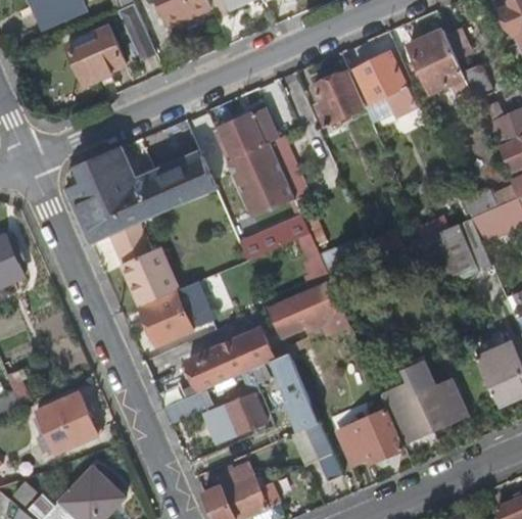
[(34,0),(45,26),(84,8),(80,0),(34,0)]
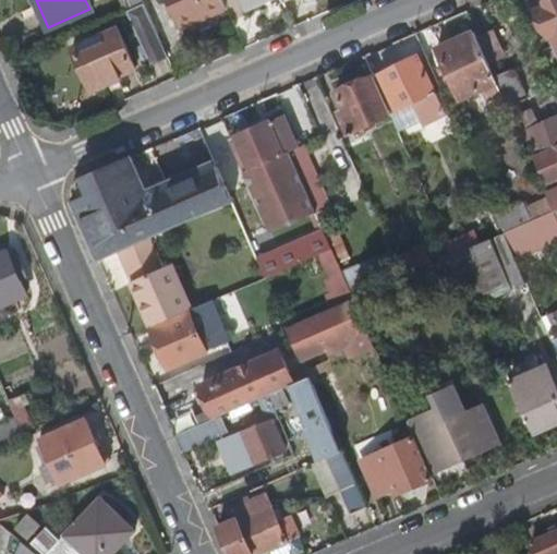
[(120,0),(124,10),(125,9),(143,1),(142,0),(120,0)]
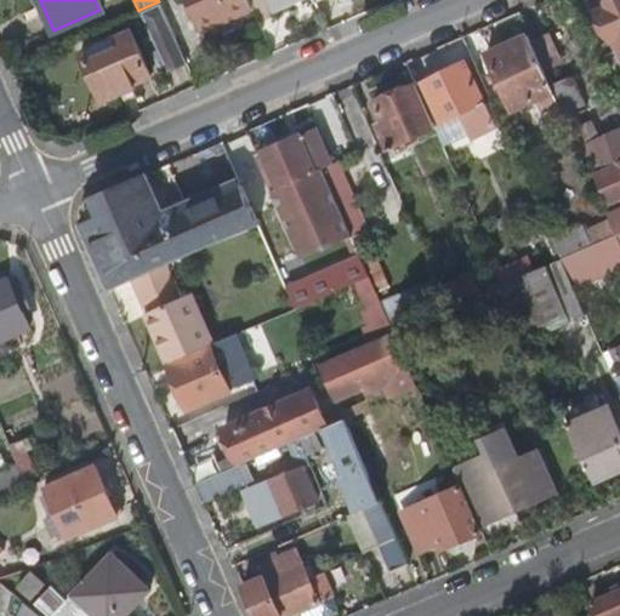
[(251,12),(245,0),(186,0),(200,34),(251,12)]
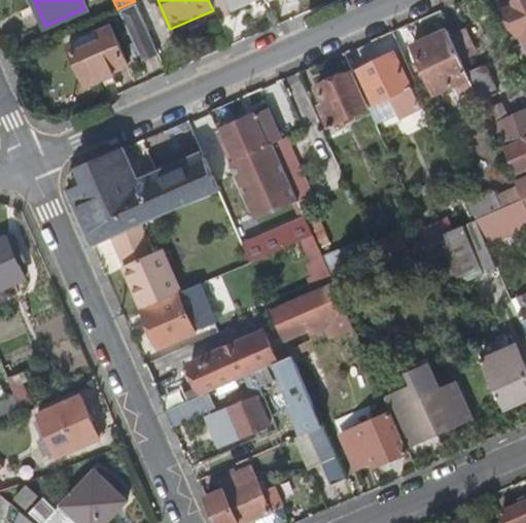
[(226,0),(232,9),(252,0),(226,0)]
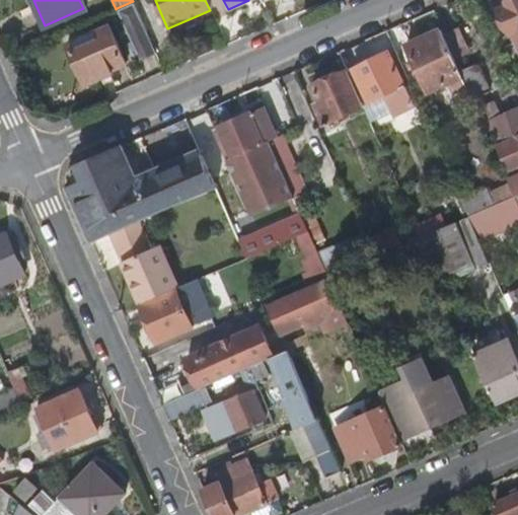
[(507,0),(497,5),(517,55),(517,0),(507,0)]
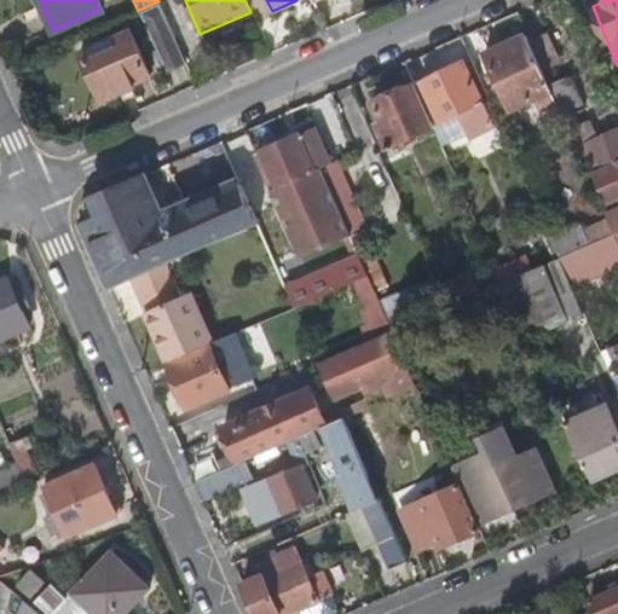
[(139,10),(165,71),(185,62),(159,1),(139,10)]
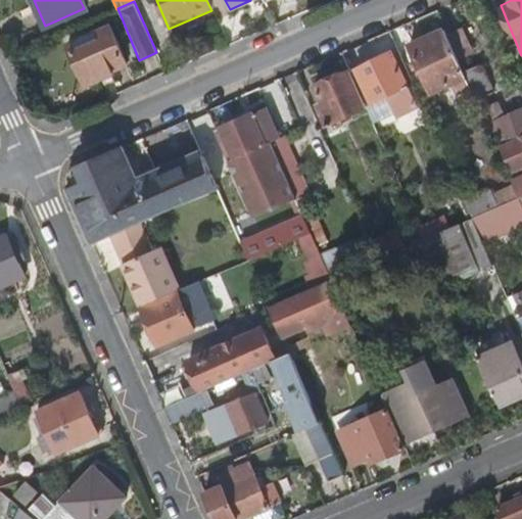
[(107,27),(65,44),(84,84),(111,72),(109,67),(124,61),(107,27)]
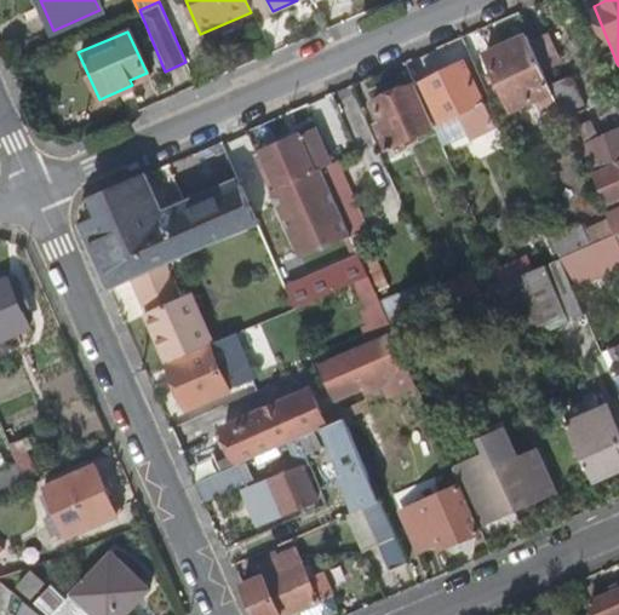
[(550,86),(527,36),(485,55),(510,111),(534,102),(539,114),(557,104),(552,93),(550,86)]
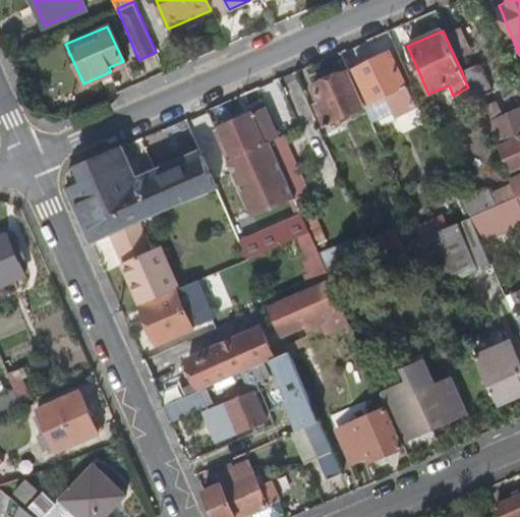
[(388,52),(354,68),(368,101),(362,104),(363,106),(371,123),(389,114),(390,116),(412,107),(388,52)]
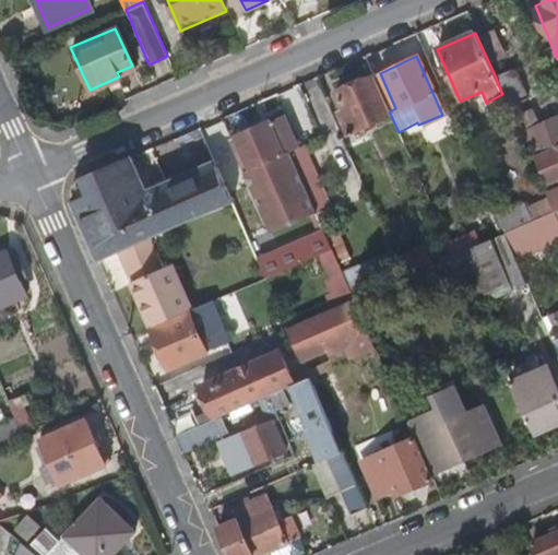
[(496,78),(498,84),(502,94),(509,108),(527,101),(513,70),(496,78)]
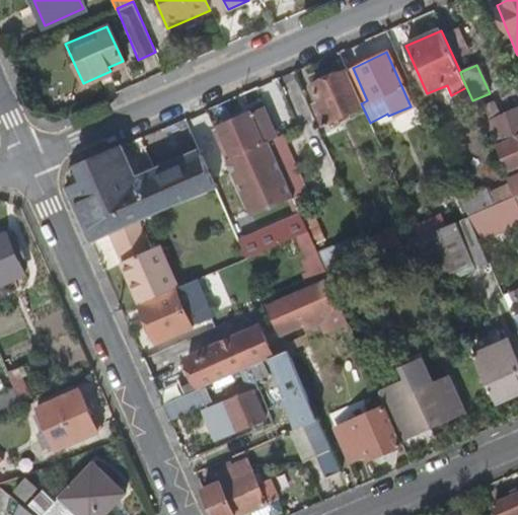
[(361,103),(346,69),(312,83),(320,100),(314,103),(322,122),(362,105),(361,103)]
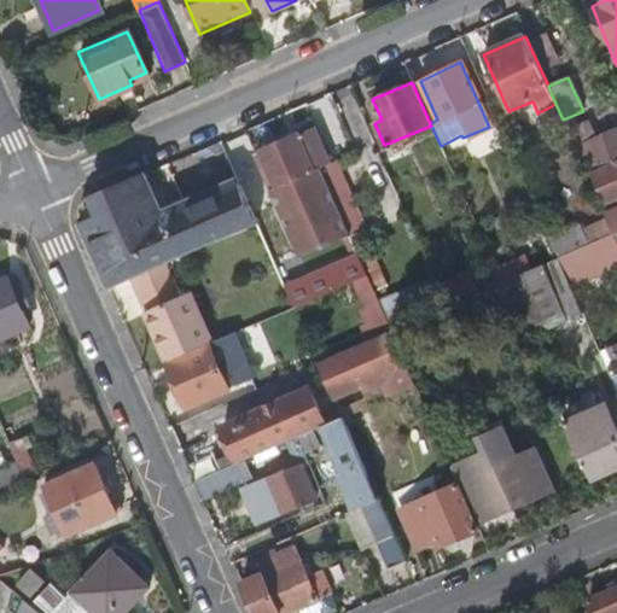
[(545,135),(535,114),(527,117),(536,139),(545,135)]
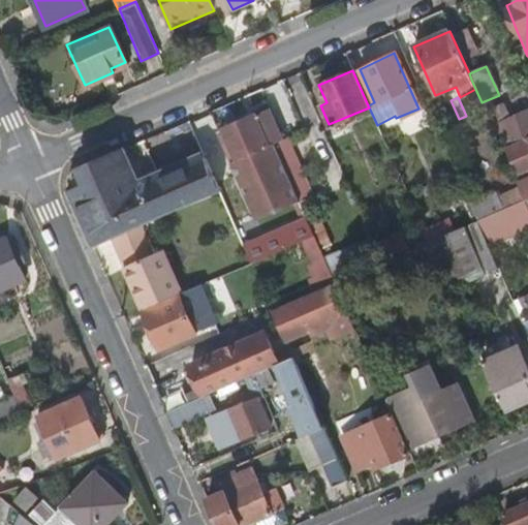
[(503,101),(493,106),(499,121),(509,116),(503,101)]
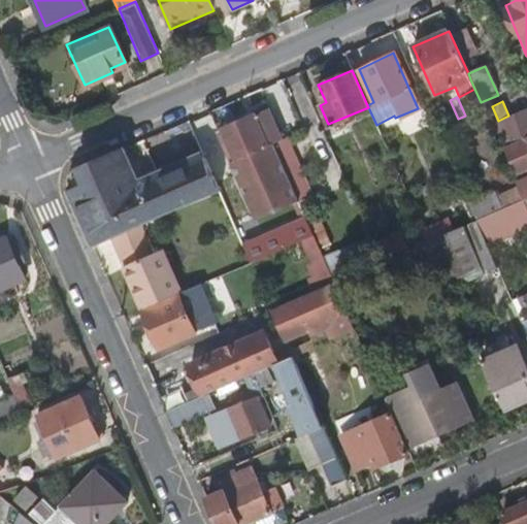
[(526,106),(508,116),(498,121),(508,146),(518,170),(526,165),(526,106)]
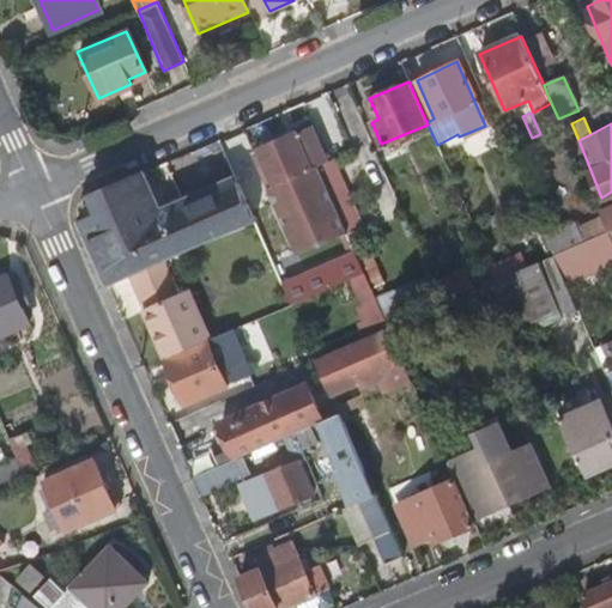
[(345,231),(300,129),(259,147),(253,150),(261,168),(297,251),(345,231)]
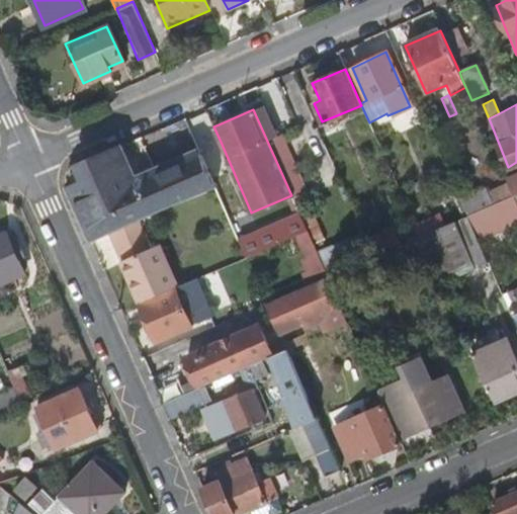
[(65,184),(90,241),(107,234),(138,221),(216,188),(198,150),(135,179),(120,146),(72,167),(65,184)]
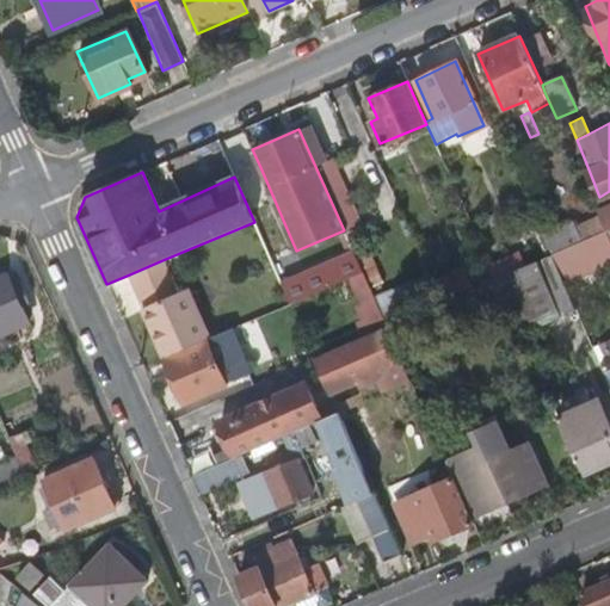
[(609,228),(609,202),(596,209),(605,230),(609,228)]
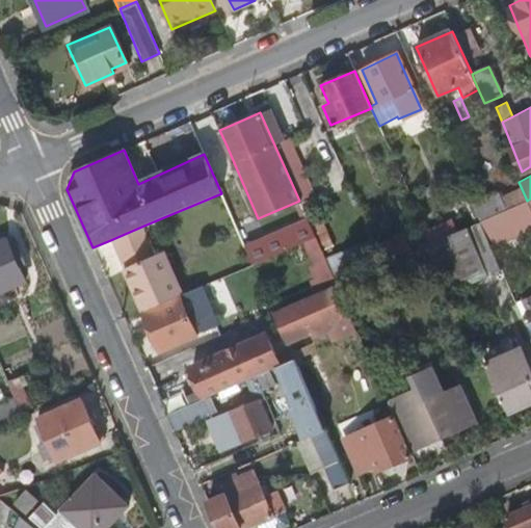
[(516,177),(469,198),(479,221),(486,218),(527,201),(519,182),(516,177)]
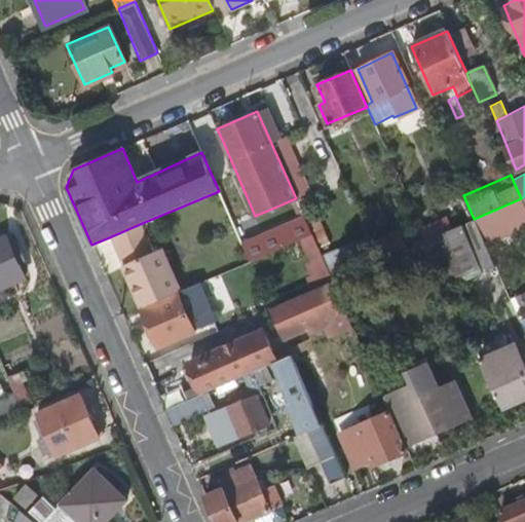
[(481,216),(474,219),(484,243),(524,223),(524,207),(521,198),(481,216)]
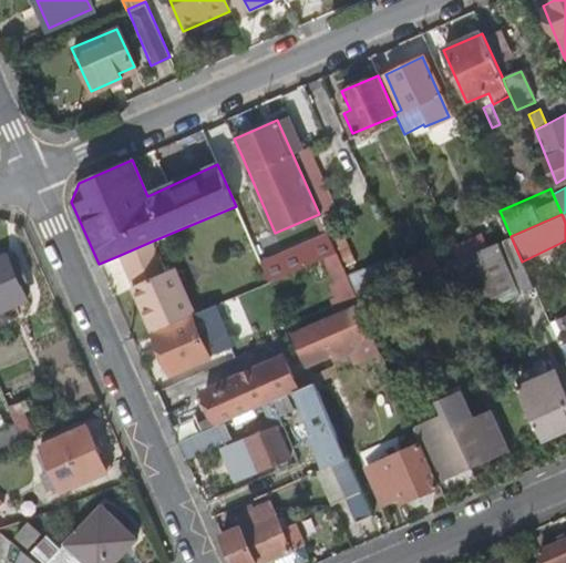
[(341,229),(329,236),(336,252),(342,267),(356,262),(341,229)]
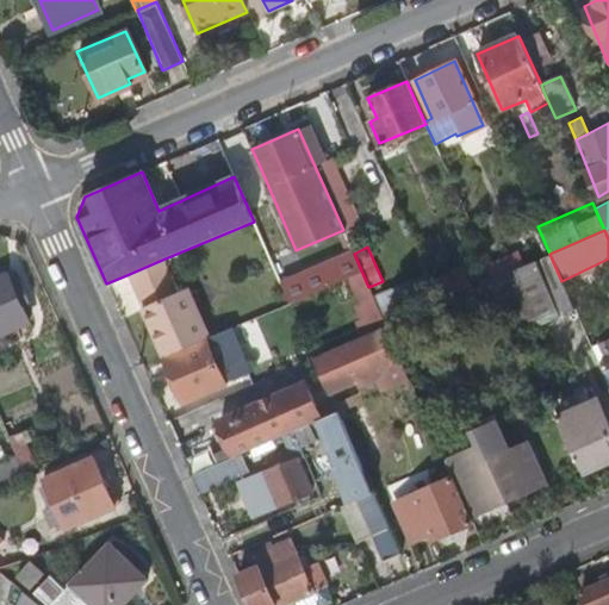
[(350,275),(361,270),(354,254),(352,249),(280,280),(289,301),(347,276),(350,275)]
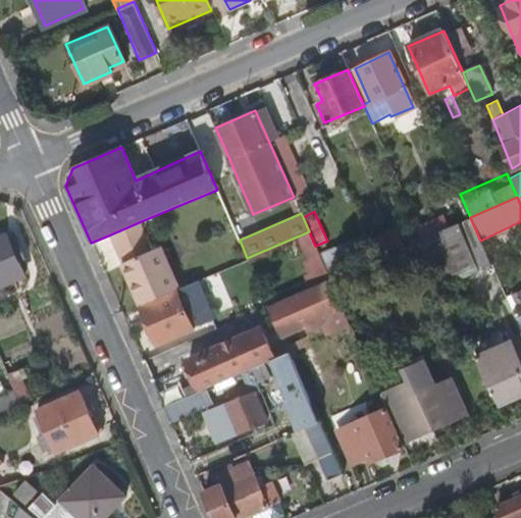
[(480,241),(470,217),(423,238),(438,272),(445,286),(490,264),(480,241)]
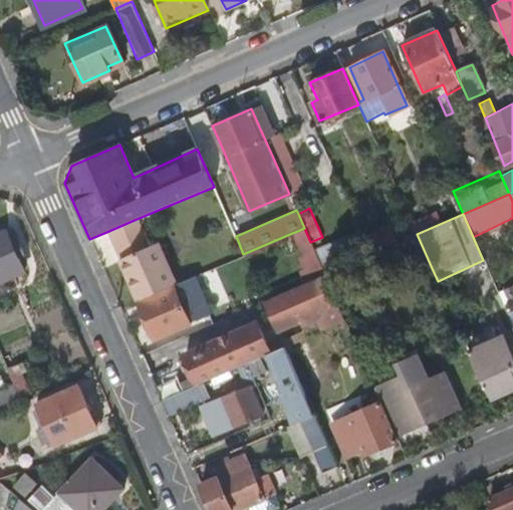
[(137,219),(106,232),(138,301),(175,285),(156,243),(149,246),(137,219)]
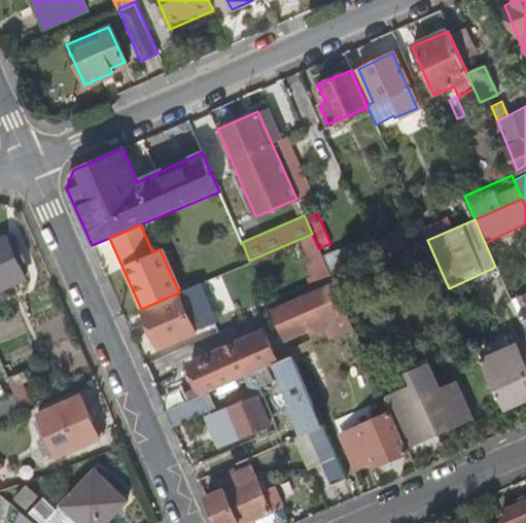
[(425,236),(420,224),(401,233),(399,228),(379,237),(386,253),(425,236)]
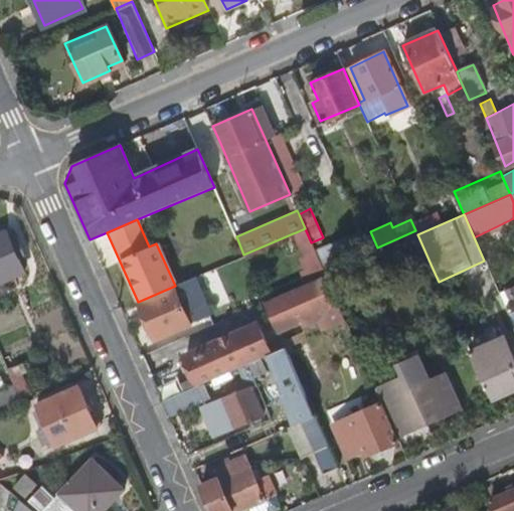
[(296,232),(316,279),(325,275),(311,242),(305,228),(296,232)]
